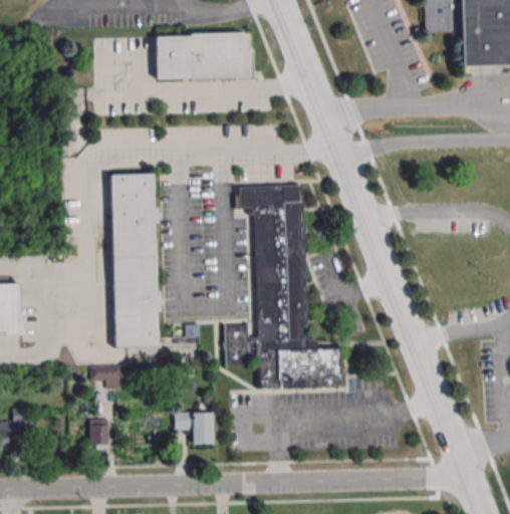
[(427,0),(509,0),(509,68),(462,70),(461,32),(428,33),(427,0)]
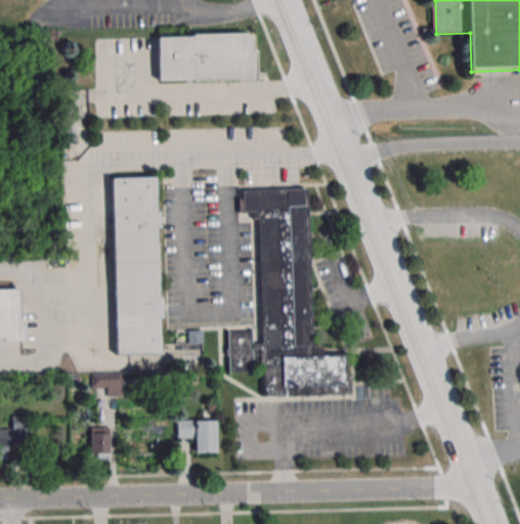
[(161,81),(259,81),(258,34),(160,35),(161,81)]
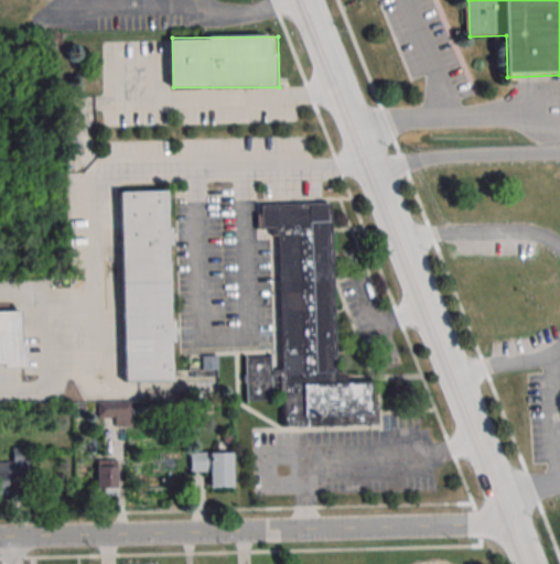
[(121,190),(127,383),(174,382),(169,188),(121,190)]
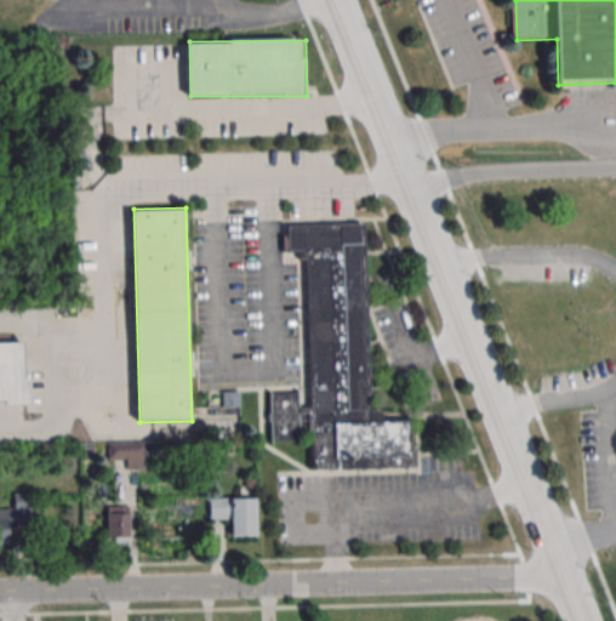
[(371,420),(368,224),(291,226),(291,251),(308,251),(311,406),(302,406),(302,391),(273,392),(274,442),(303,440),(303,431),(313,429),(314,469),(421,468),(420,419),(371,420)]
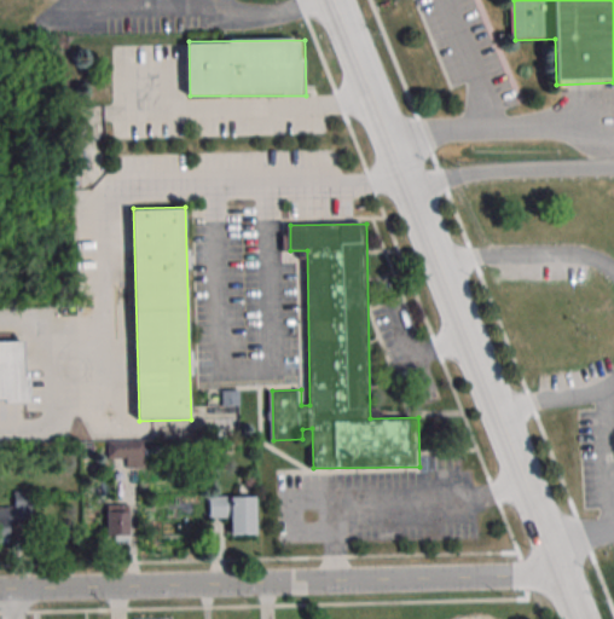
[(0,340),(25,340),(25,374),(30,374),(32,400),(5,401),(5,398),(0,398),(0,340)]
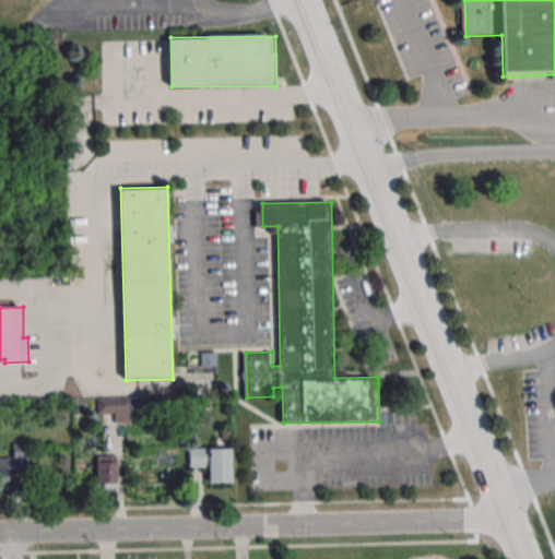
[(132,421),(132,399),(101,399),(101,414),(124,414),(124,421),(132,421)]
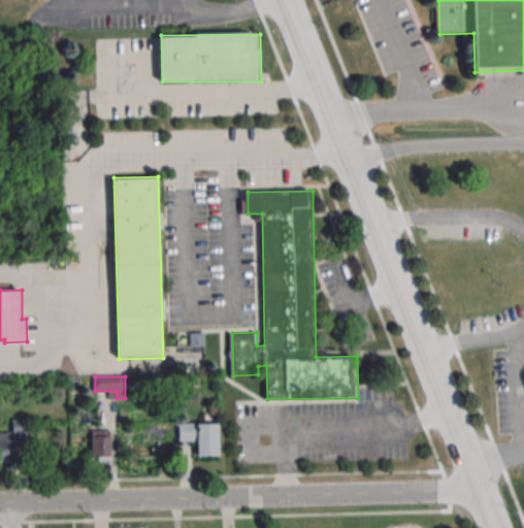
[(11,444),(31,446),(31,420),(15,420),(14,432),(0,431),(0,461),(11,462),(11,444)]
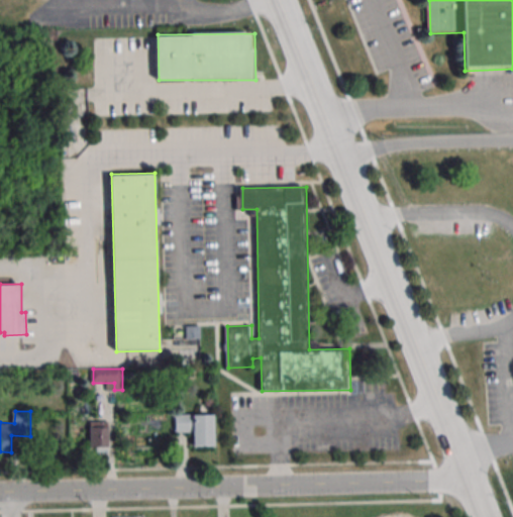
[(195,433),(195,445),(217,445),(217,413),(178,413),(178,433),(195,433)]
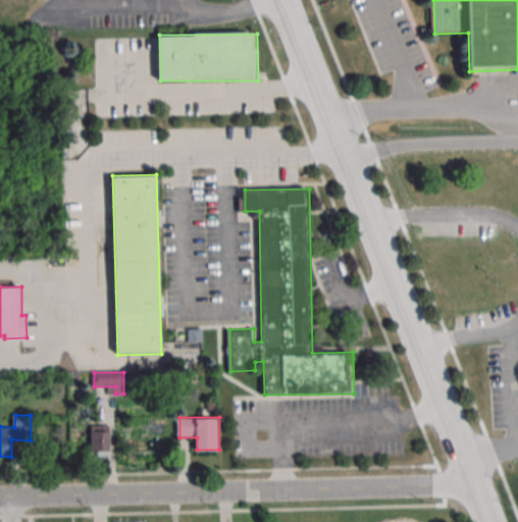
[(112,456),(112,425),(93,425),(93,456),(112,456)]
